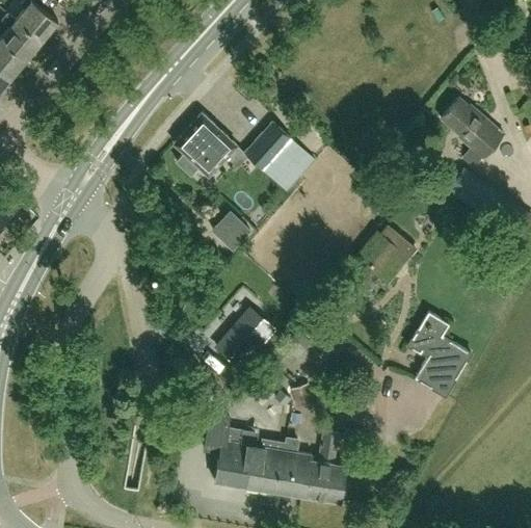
[(58,24),(31,2),(16,22),(43,44),(58,24)]
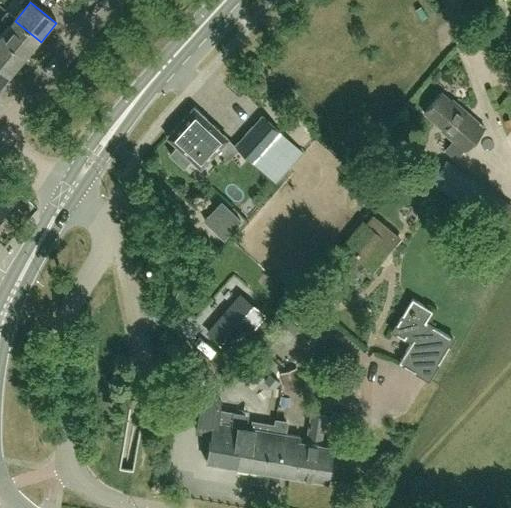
[(41,42),(15,21),(8,15),(1,22),(8,28),(0,38),(0,39),(25,61),(41,42)]
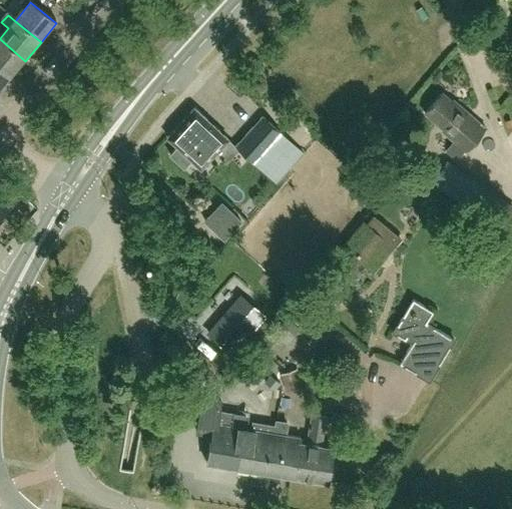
[(25,61),(0,39),(0,70),(10,79),(25,61)]
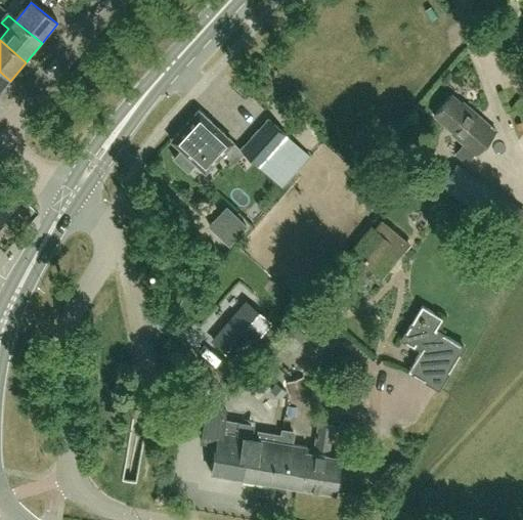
[(0,93),(10,81),(0,72),(0,93)]
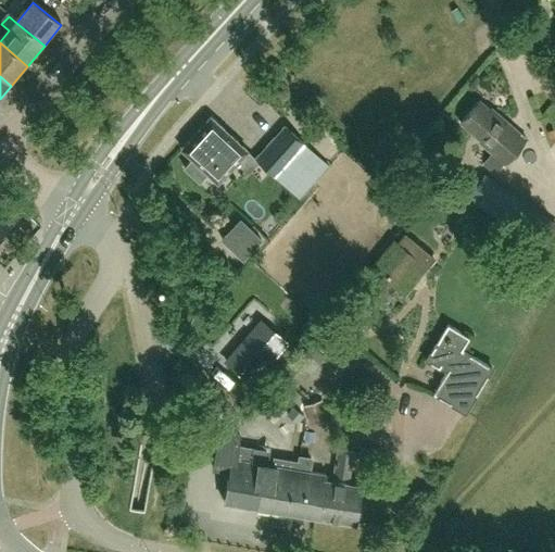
[(527,142),(499,120),(496,121),(480,105),(461,128),(482,146),(481,147),(492,158),(483,167),(494,178),(503,167),(504,168),(527,142)]
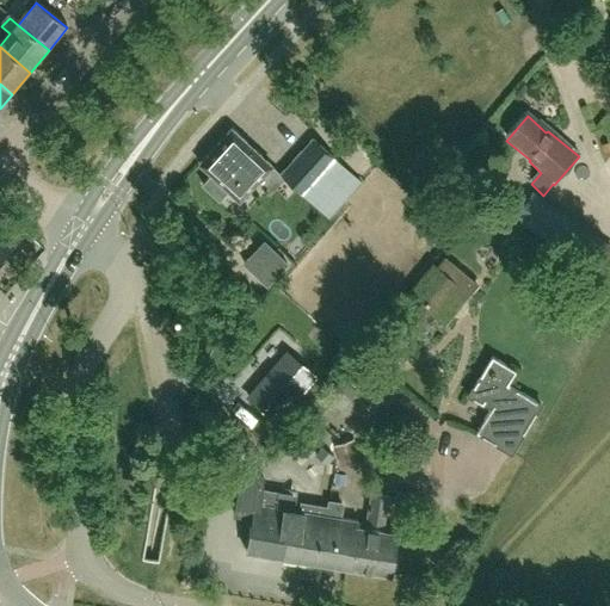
[(240,204),(272,169),(233,133),(201,168),(211,179),(202,189),(220,205),(230,196),(240,204)]
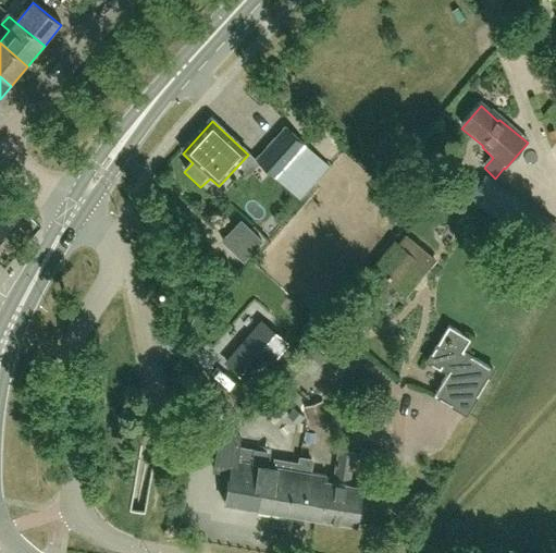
[(286,130),(257,161),(301,201),(330,171),(305,148),(306,147),(286,130)]
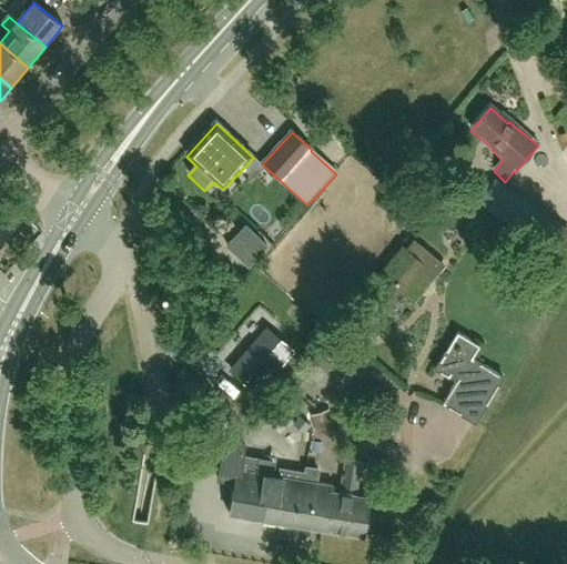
[(533,210),(496,184),(481,207),(517,232),(533,210)]
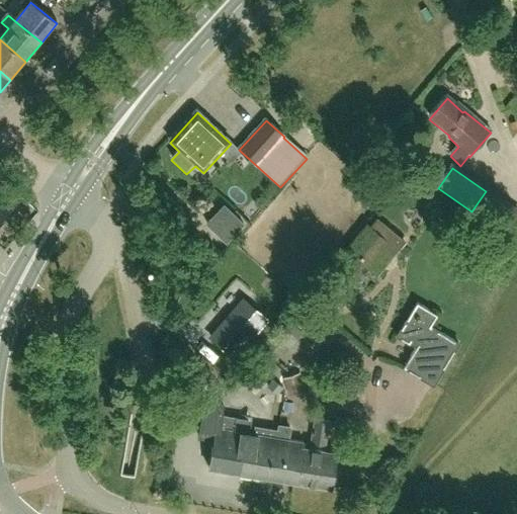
[(0,220),(11,209),(0,197),(0,220)]
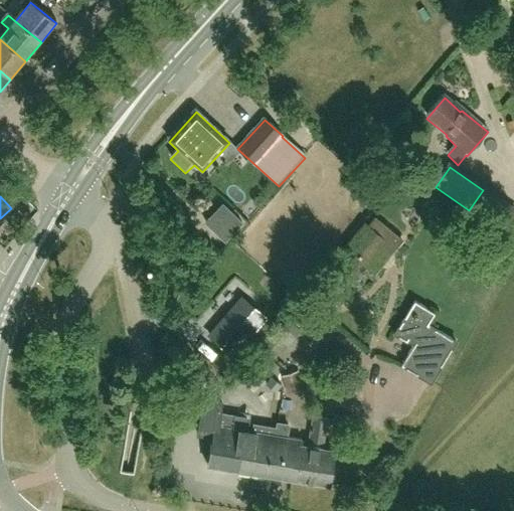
[(242,224),(222,206),(206,223),(225,241),(242,224)]
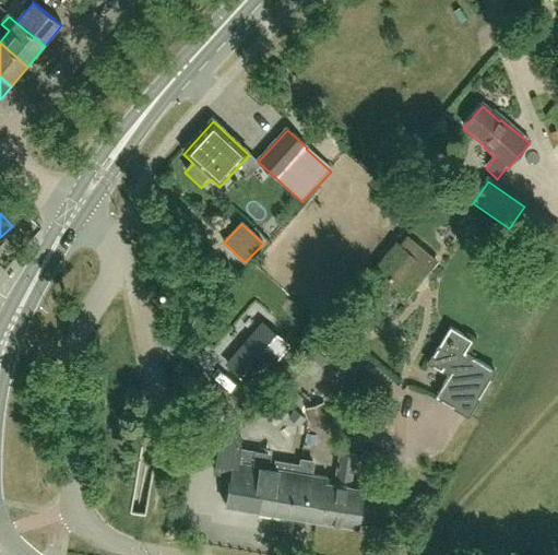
[(399,241),(375,270),(401,293),(407,298),(438,263),(408,238),(402,245),(399,241)]
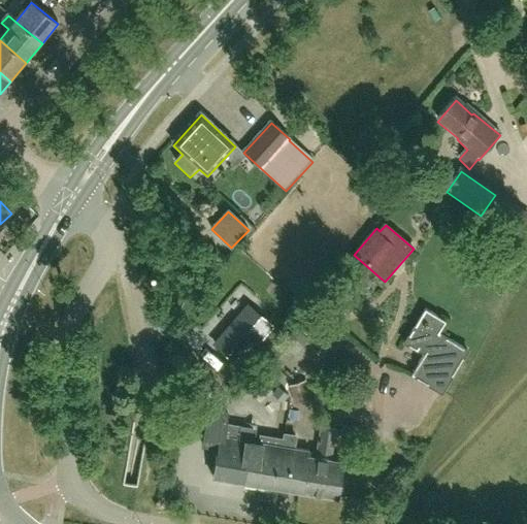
[(272,329),(249,308),(215,347),(239,367),(272,329)]
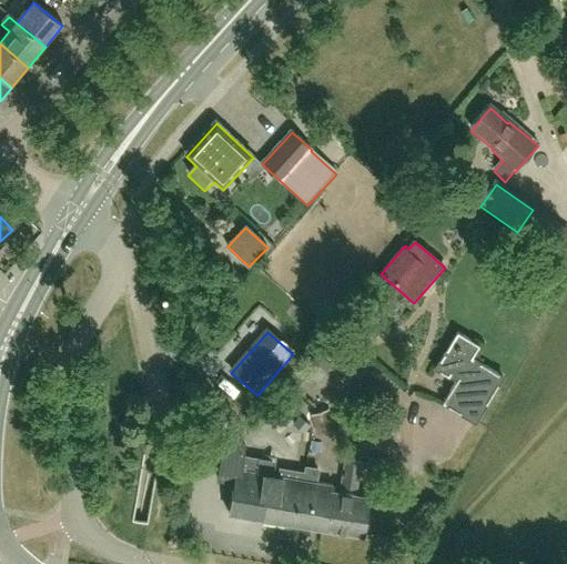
[(478,425),(507,380),(475,360),(483,349),(461,334),(438,371),(452,380),(454,375),(462,380),(446,405),(478,425)]
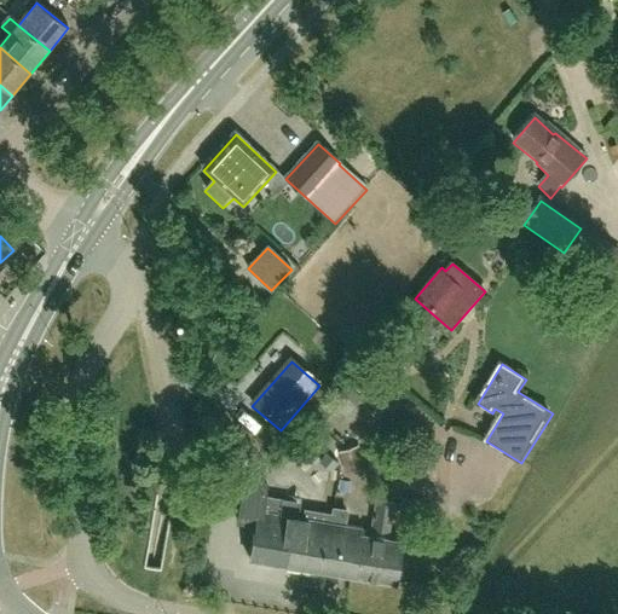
[(361,440),(368,399),(338,394),(329,434),(361,440)]
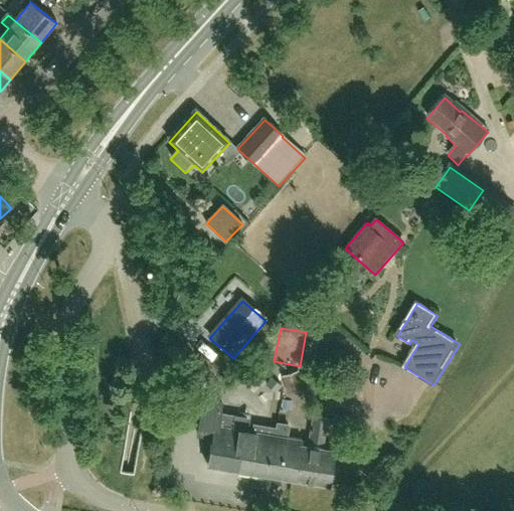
[(226,358),(216,370),(225,377),(235,365),(226,358)]
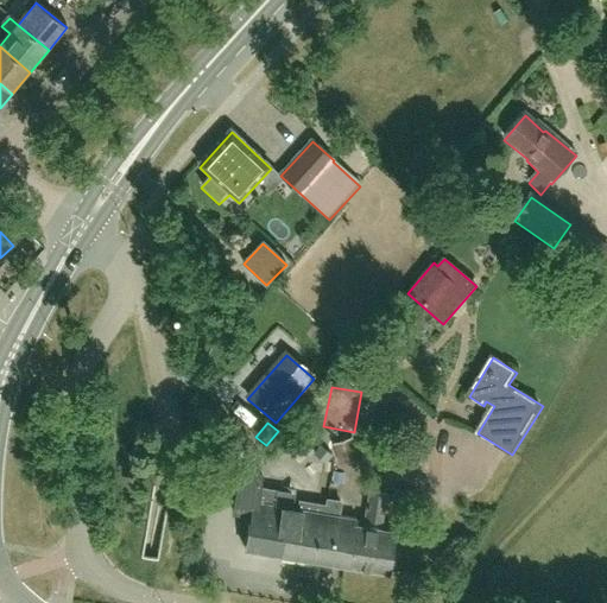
[(352,442),(333,448),(337,462),(356,456),(352,442)]
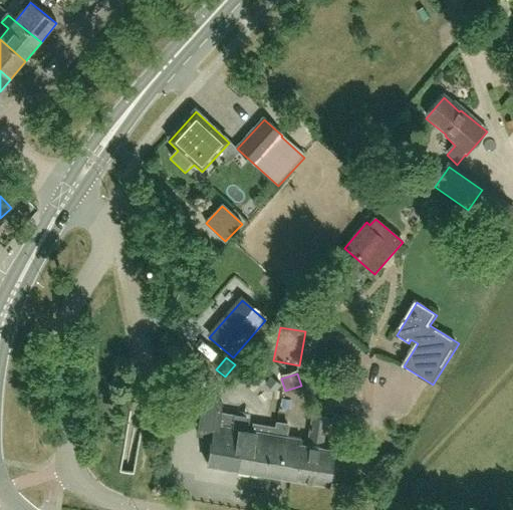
[(268,477),(275,432),(245,427),(246,422),(218,417),(219,406),(203,403),(197,437),(212,439),(208,468),(268,477)]
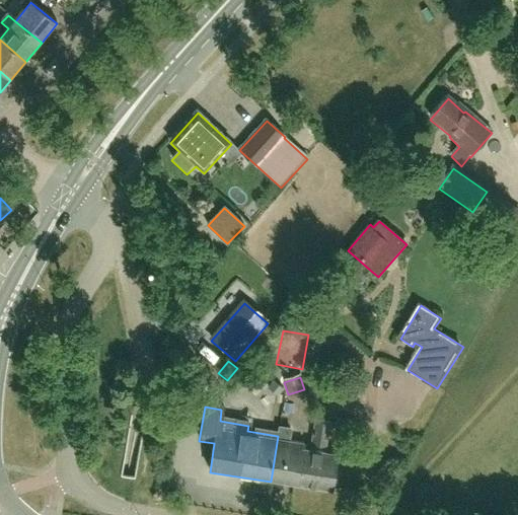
[(331,492),(337,456),(317,453),(317,447),(326,449),(330,426),(314,423),(309,451),(301,451),(302,446),(288,443),(289,432),(280,431),(278,436),(271,482),(331,492)]
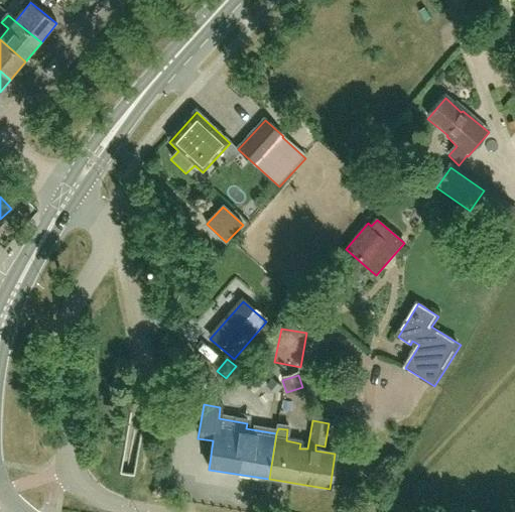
All buildings are outlined.
